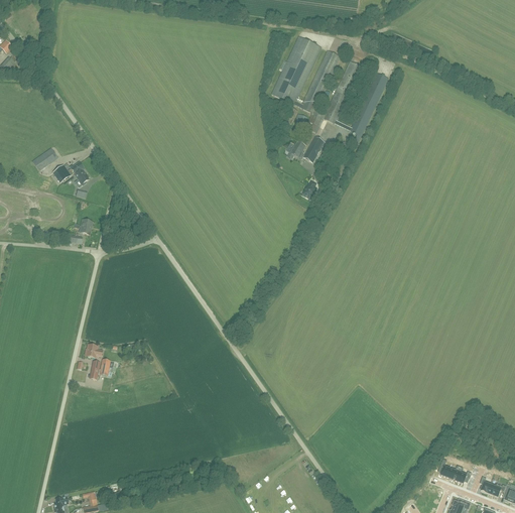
[(335,123),(349,129),(357,133),(354,140),(357,142),(387,77),(376,72),(351,126),(337,119),(349,93),(362,66),(349,59),(324,114),(313,109),(339,55),(327,49),(301,103),(294,100),(320,46),(298,35),(271,93),(311,112),(307,120),(311,122),(308,128),(315,132),(323,117),(335,123)]
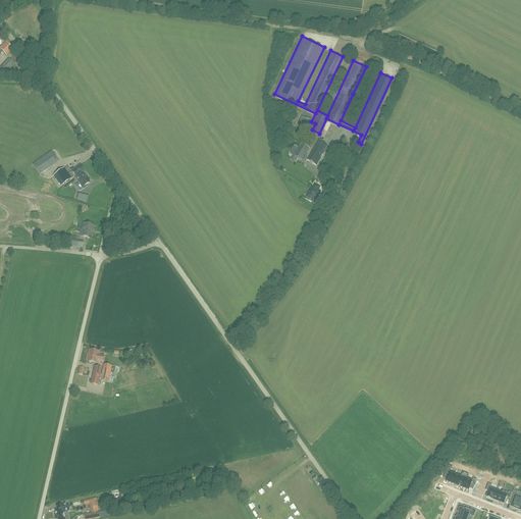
[(0,46),(5,52),(12,46),(5,39),(0,43),(0,46)]
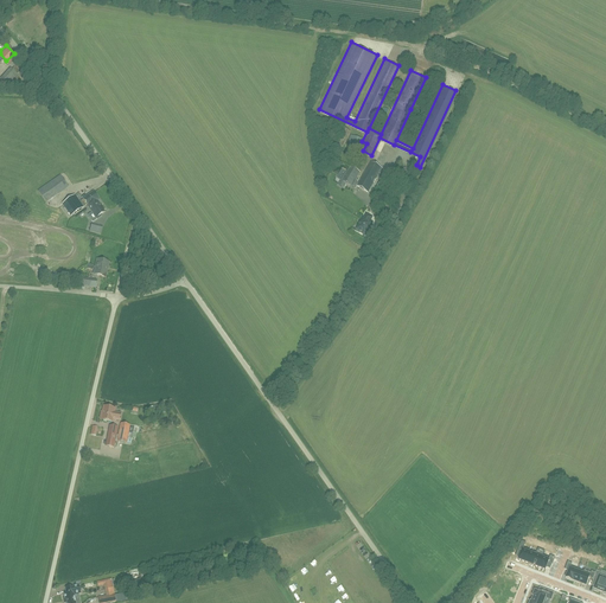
[(20,75),(17,72),(10,64),(0,75),(0,77),(11,85),(20,75)]
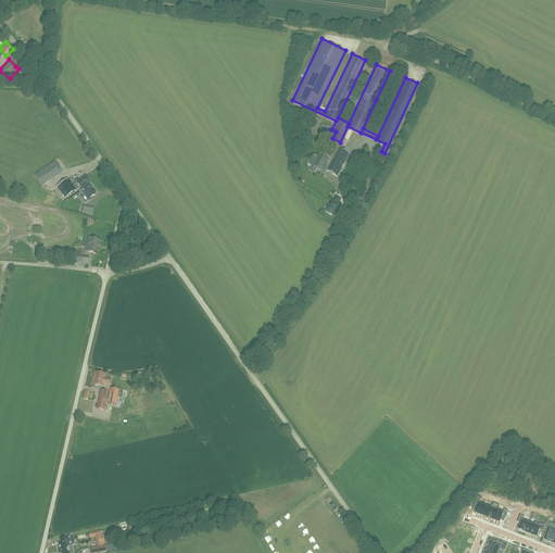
[(313,133),(320,117),(314,114),(305,129),(313,133)]
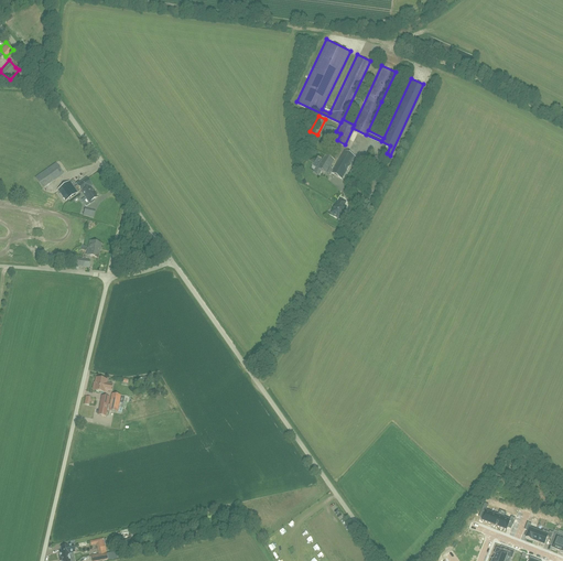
[(331,136),(334,126),(325,122),(322,132),(331,136)]
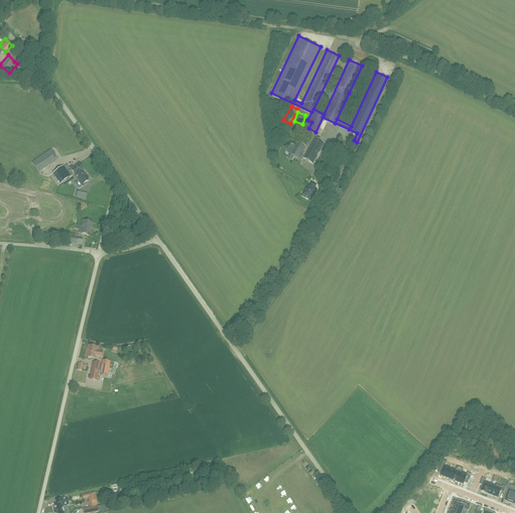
[(289,142),(285,149),(288,151),(286,155),(291,157),(293,153),(300,158),(302,155),(311,161),(324,141),(314,135),(305,151),(302,149),(305,144),(297,140),(294,145),(289,142)]
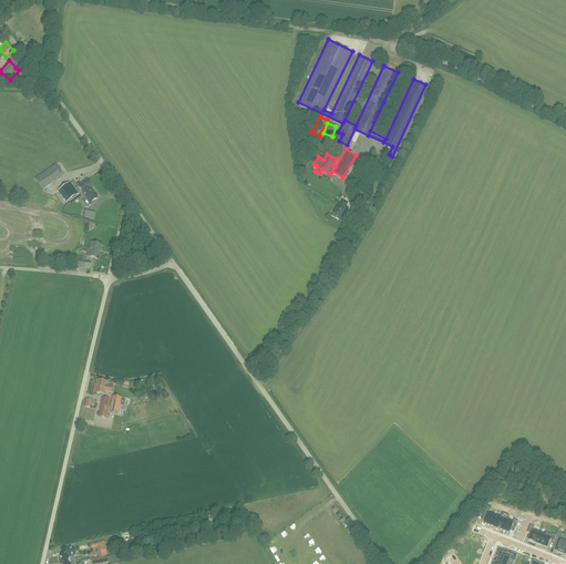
[(377,168),(383,167),(379,155),(373,157),(377,168)]
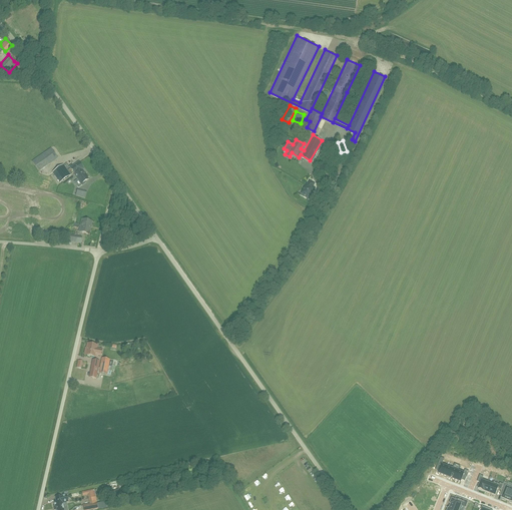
[(38,168),(57,155),(50,145),(31,159),(38,168)]
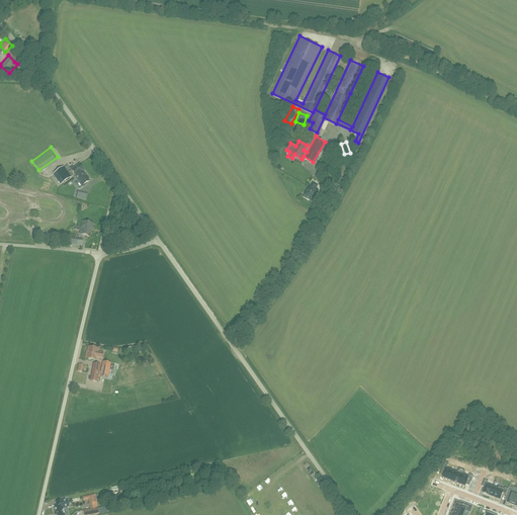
[(336,168),(339,162),(324,153),(320,159),(336,168)]
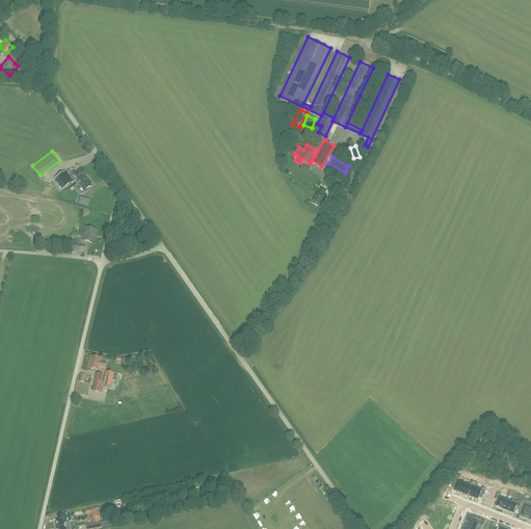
[(86,178),(83,174),(85,173),(81,165),(72,172),(69,175),(64,168),(54,176),(61,187),(72,179),(75,177),(77,178),(76,179),(82,187),(78,189),(80,192),(87,186),(87,185),(90,183),(89,181),(90,181),(87,177),(86,178)]
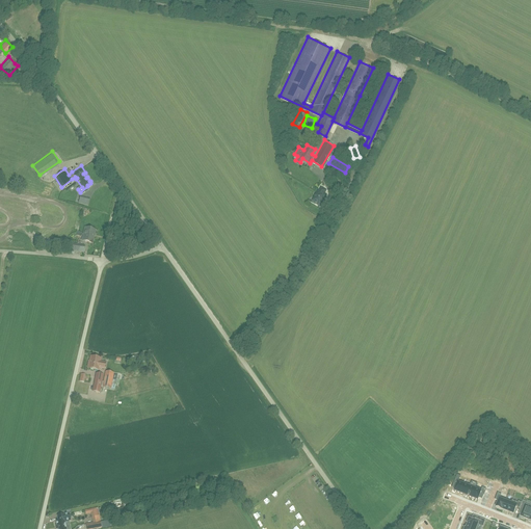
[(325,188),(320,185),(318,188),(317,188),(313,195),(314,195),(312,200),(316,202),(318,204),(319,203),(320,204),(326,193),(323,191),(325,188)]
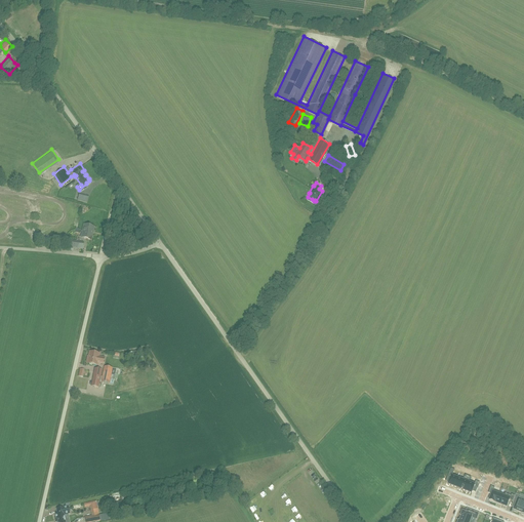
[(79,190),(77,197),(86,199),(88,193),(79,190)]
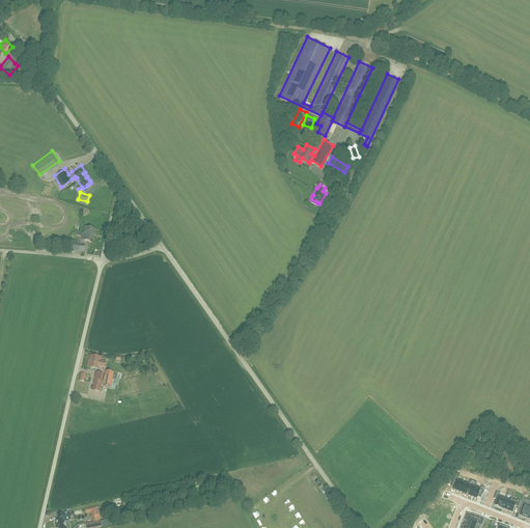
[(91,240),(94,227),(84,224),(81,238),(91,240)]
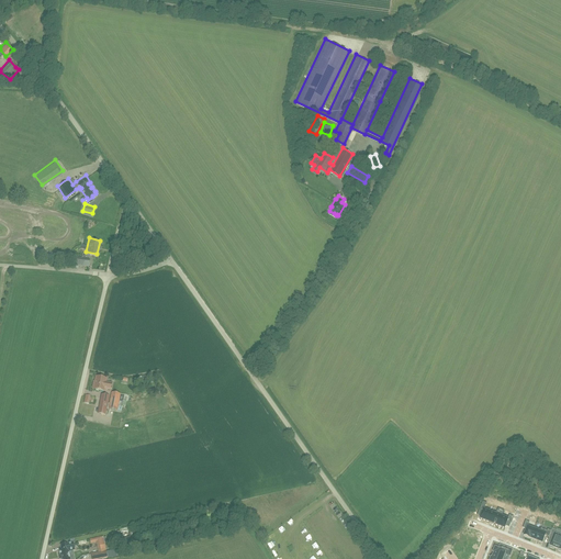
[(87,264),(88,256),(86,256),(86,253),(81,252),(81,256),(75,255),(74,261),(87,264)]
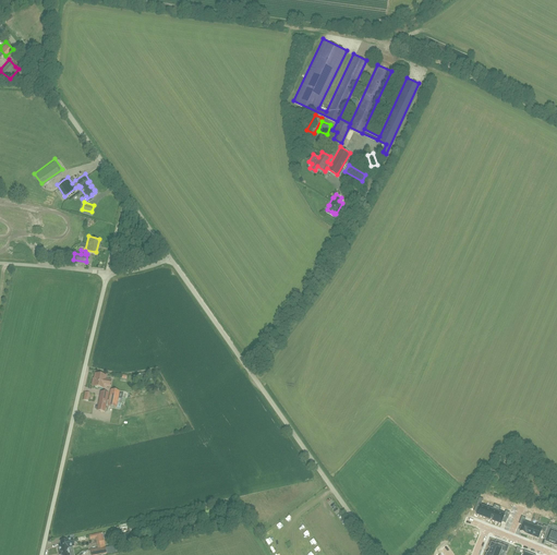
[(94,371),(93,377),(93,378),(92,377),(91,383),(103,385),(103,383),(108,384),(110,377),(104,376),(105,373),(94,371)]
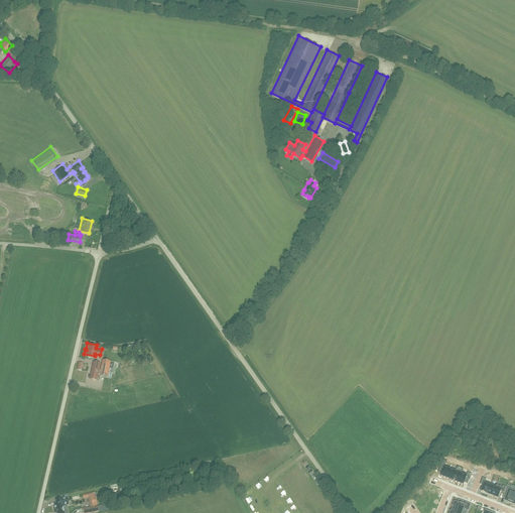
[(100,368),(99,372),(107,374),(107,370),(107,369),(111,370),(112,365),(113,364),(109,363),(109,359),(102,358),(100,367),(100,368)]
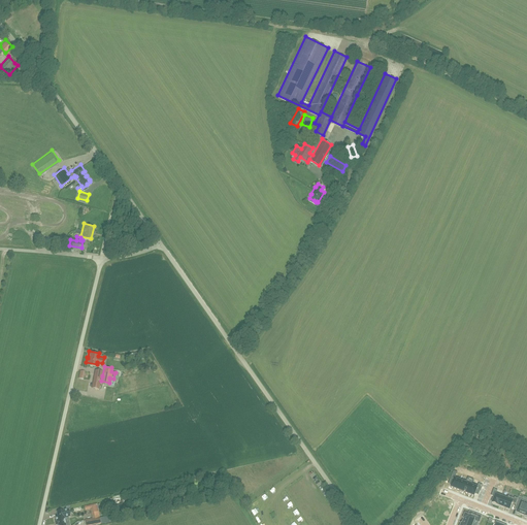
[(94,367),(94,370),(91,386),(98,387),(101,369),(94,367)]
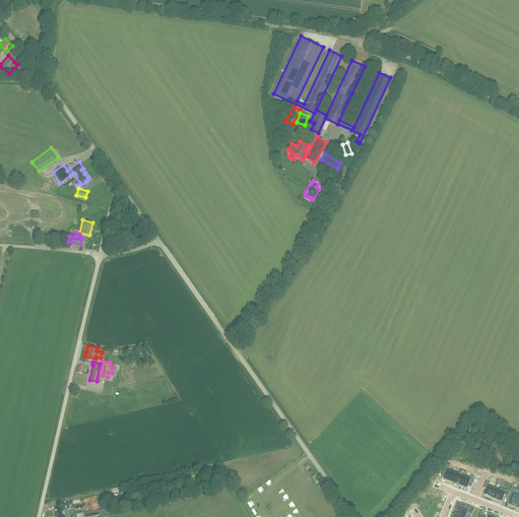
[(444,464),(442,469),(446,470),(444,474),(443,476),(449,479),(453,469),(448,467),(448,465),(444,464)]
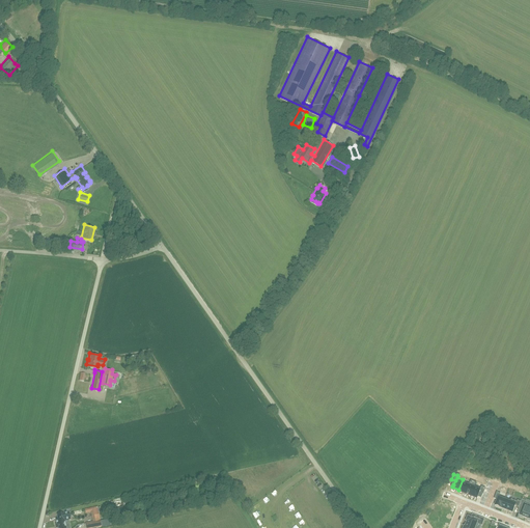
[(463,479),(458,490),(464,492),(468,481),(463,479)]
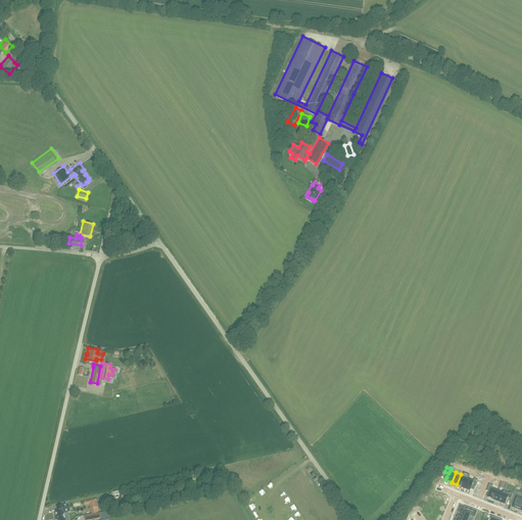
[(461,474),(457,484),(463,486),(467,476),(461,474)]
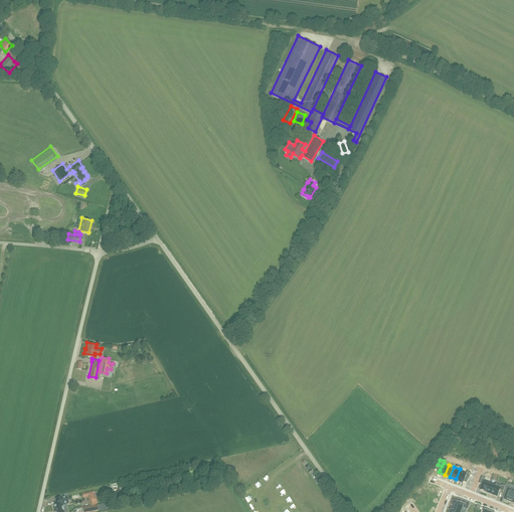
[(460,469),(456,479),(461,481),(462,479),(464,475),(468,476),(470,470),(466,469),(465,471),(460,469)]
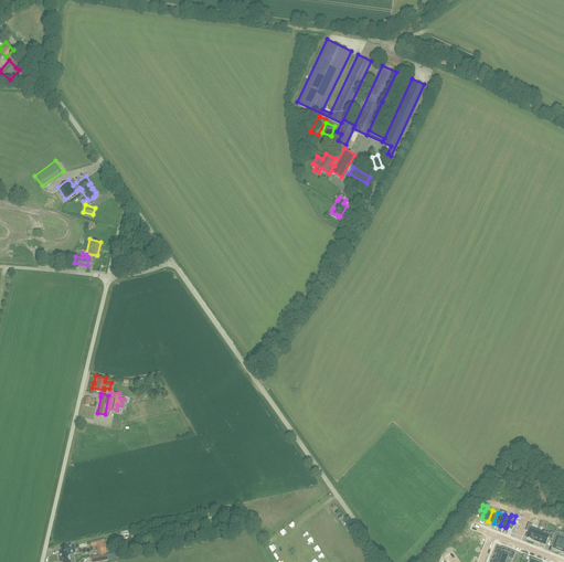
[(527,521),(524,528),(528,529),(525,536),(532,538),(536,527),(530,525),(531,522),(527,521)]
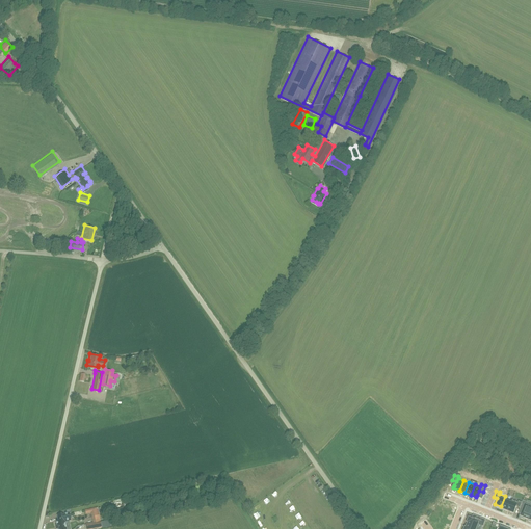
[(505,496),(501,506),(506,509),(511,497),(510,497),(510,498),(505,496)]
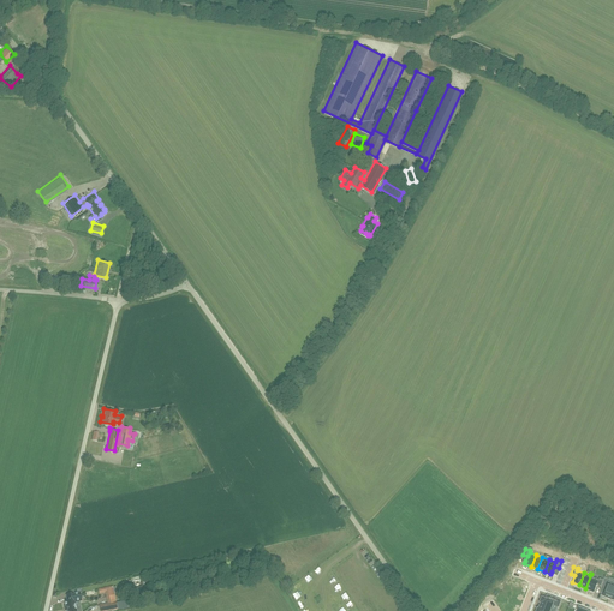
[(591,574),(585,588),(592,591),(596,582),(600,583),(602,577),(598,575),(597,577),(591,574)]
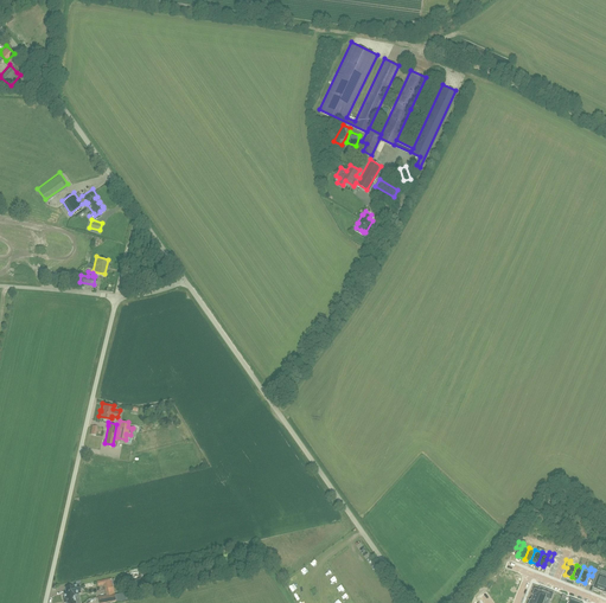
[(595,568),(592,577),(595,578),(593,583),(592,585),(593,587),(593,588),(597,589),(598,588),(599,589),(605,571),(605,569),(600,568),(600,569),(595,568)]
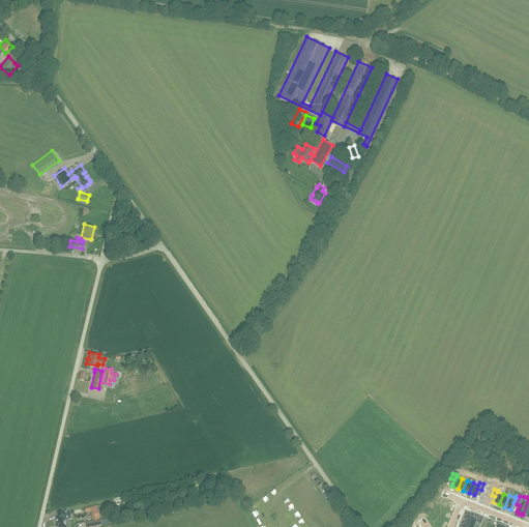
[(56,510),(57,516),(55,517),(56,521),(55,522),(55,525),(56,524),(56,526),(65,526),(63,517),(69,516),(68,508),(62,509),(56,510)]
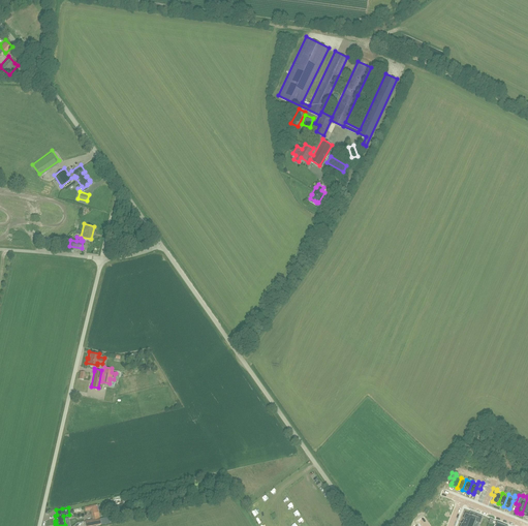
[(464,518),(463,520),(473,524),(476,518),(479,519),(482,515),(472,512),(470,511),(468,514),(465,513),(463,518),(464,518)]
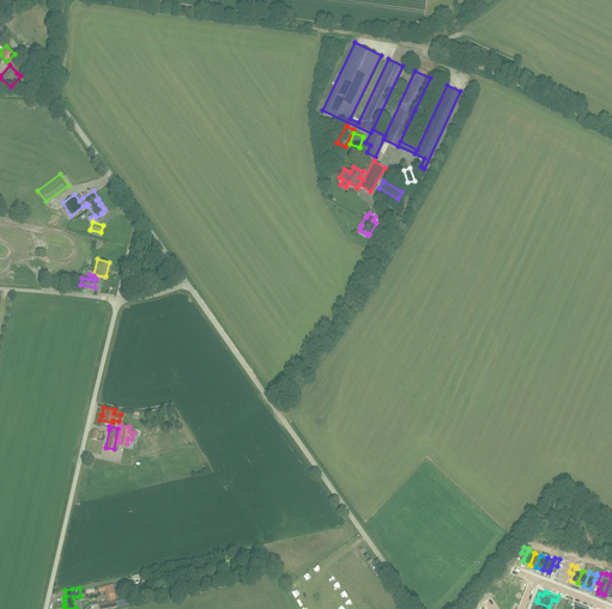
[(114,598),(98,601),(100,608),(115,604),(114,598)]
